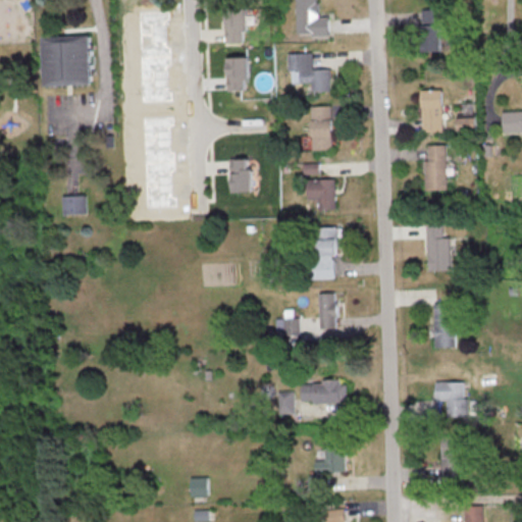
[(330,34),(329,15),(319,15),(318,0),(297,0),(298,35),(330,34)]
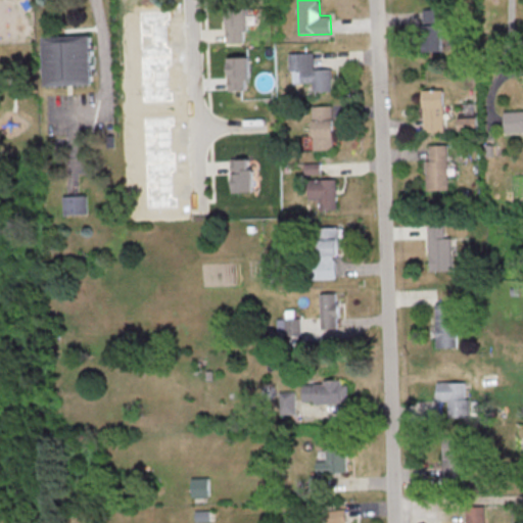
[(227,42),(247,42),(247,8),(226,9),(227,42)]
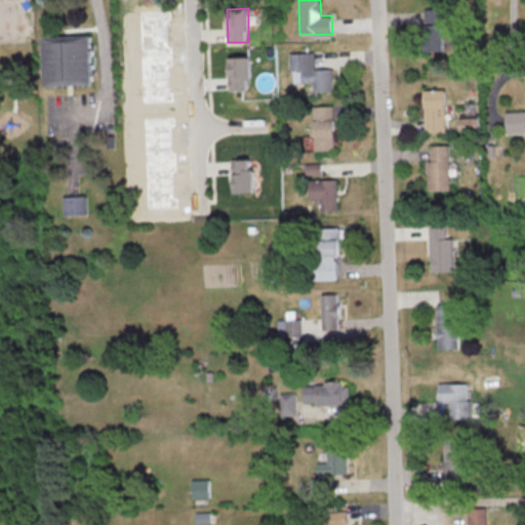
[(423,9),(425,51),(444,51),(443,8),(423,9)]
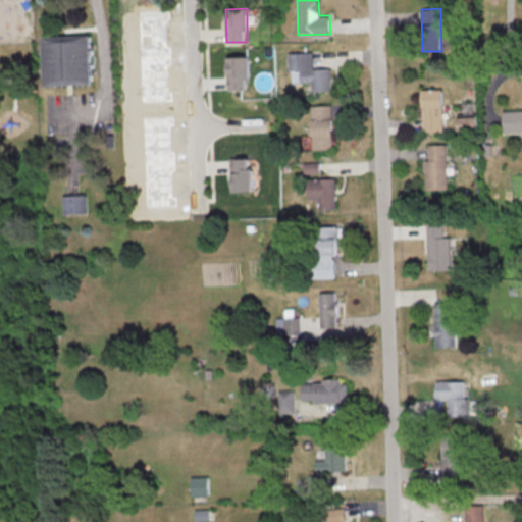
[(125,43),(144,43),(143,20),(124,20),(125,43)]
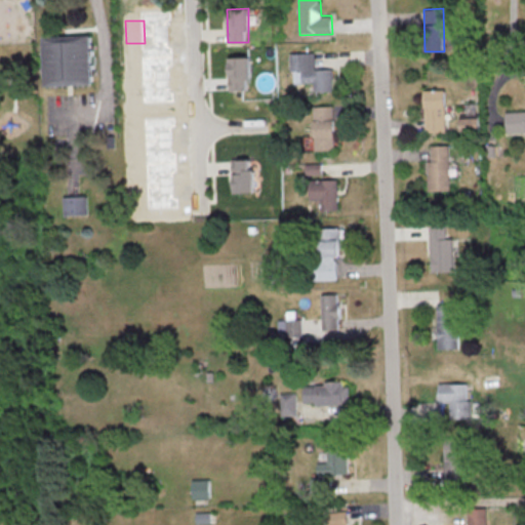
[(92,84),(91,35),(42,36),(44,85),(92,84)]
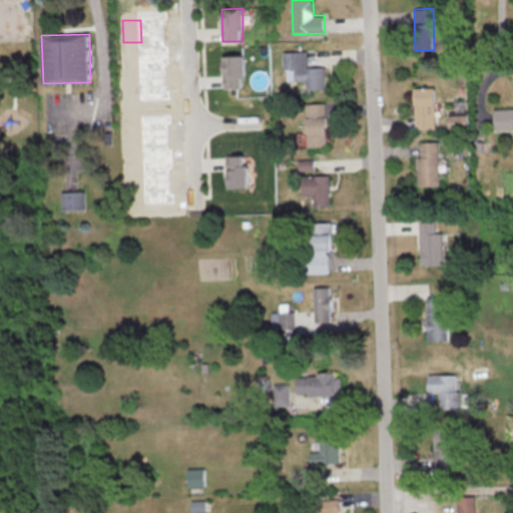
[(289,81),(307,80),(307,89),(325,88),(324,67),(308,68),(307,51),(283,52),(284,70),(288,70),(289,81)]
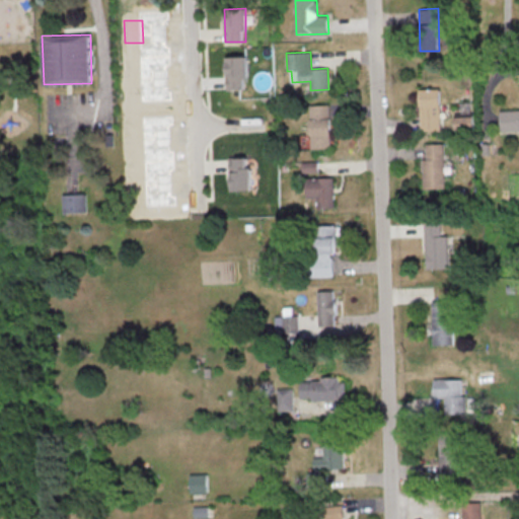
[(246,56),(225,56),(226,89),(247,89),(246,56)]
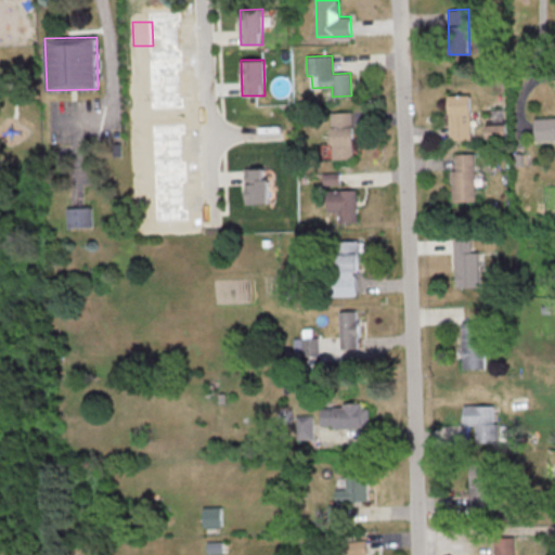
[(470,94),(449,94),(449,140),(472,139),(470,94)]
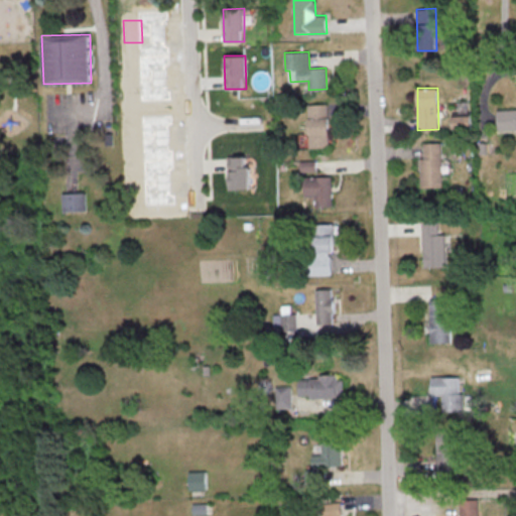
[(309,147),(329,147),(329,104),(308,104),(309,147)]
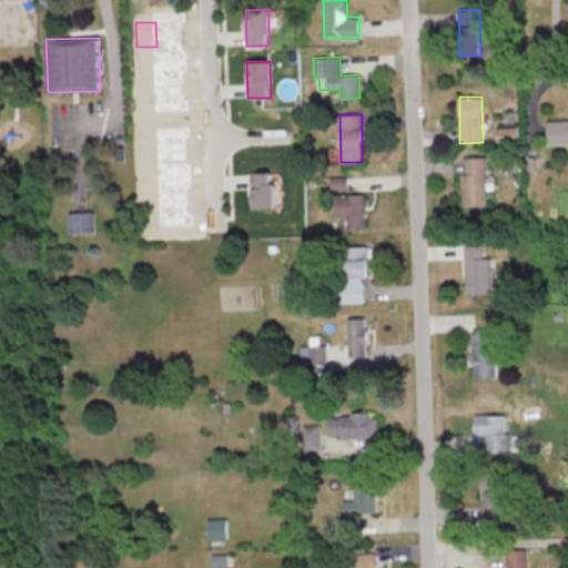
[(548,142),(567,141),(567,119),(548,120),(548,142)]
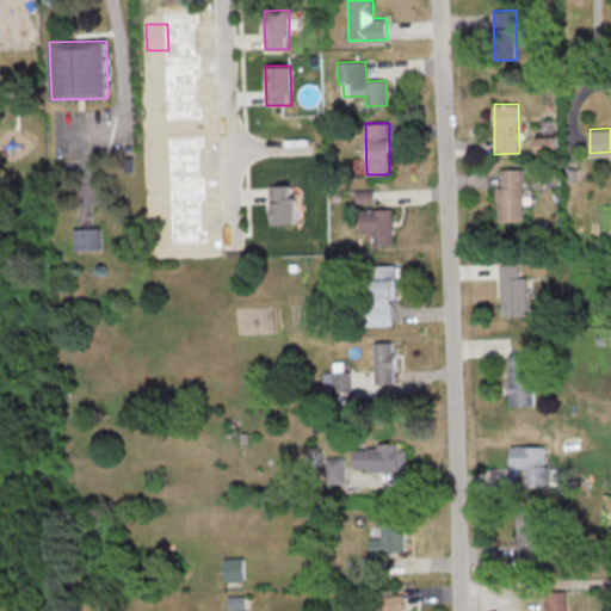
[(537,154),(560,154),(560,136),(537,136),(537,154)]
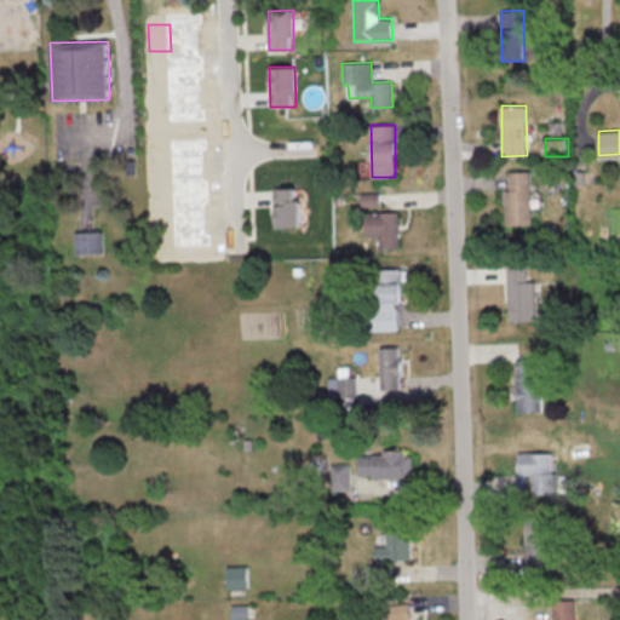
[(506,225),(532,224),(530,171),(505,172),(506,225)]
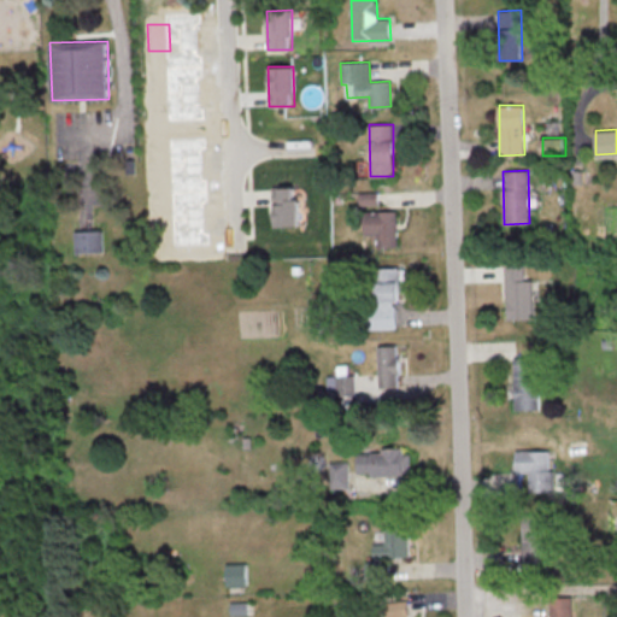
[(275,227),(298,227),(298,187),(274,187),(275,227)]
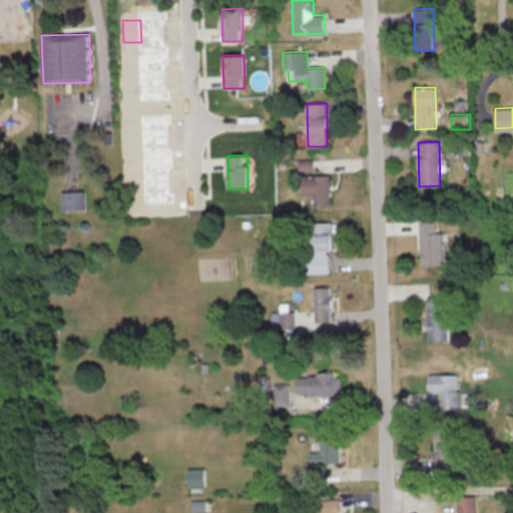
[(299,159),(299,170),(315,169),(314,159),(299,159)]
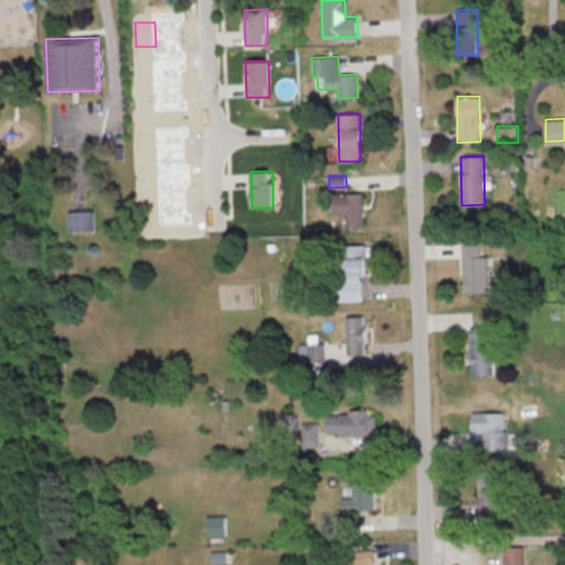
[(362,192),(333,193),(334,215),(345,214),(345,226),(363,226),(362,192)]
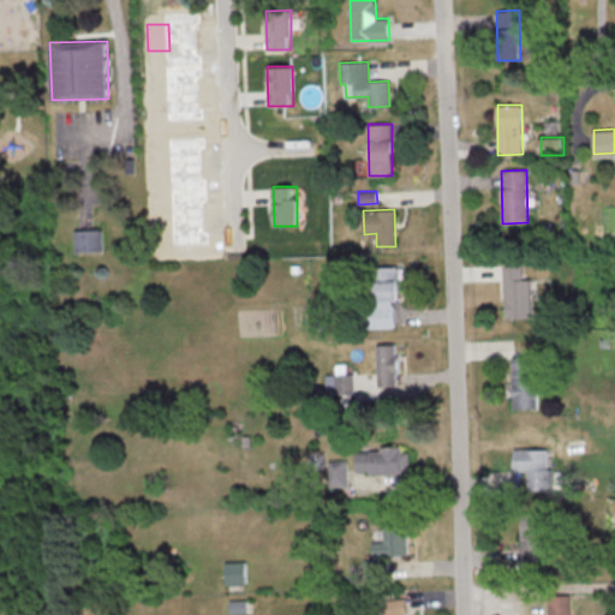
[(102,251),(102,230),(75,230),(75,252),(102,251)]
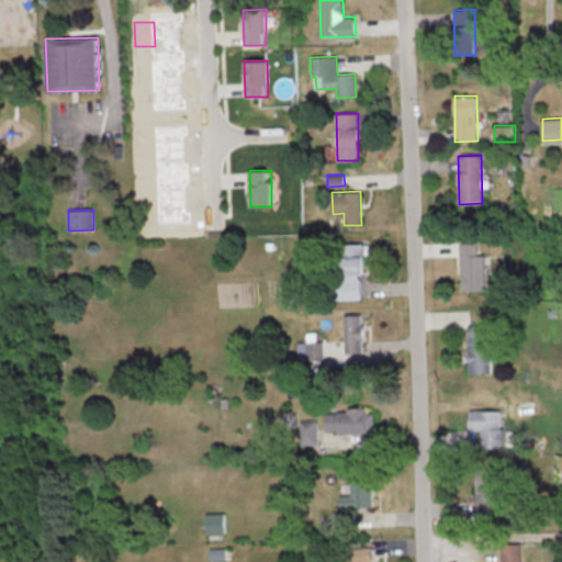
[(461,291),(485,290),(484,255),(478,255),(478,239),(460,240),(461,291)]
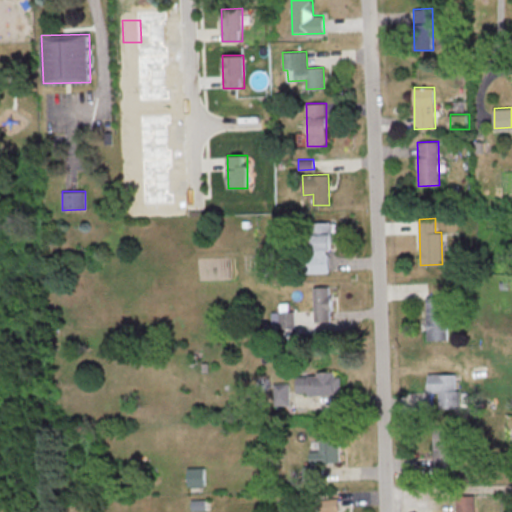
[(328,272),(328,249),(332,249),(331,234),(335,234),(335,222),(312,223),(313,272),(328,272)]
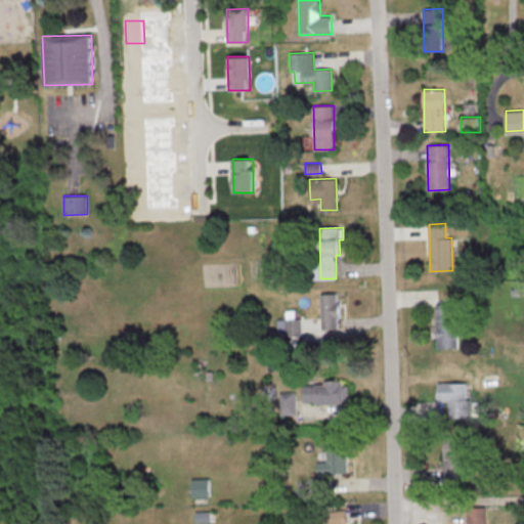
[(321,330),(339,330),(338,293),(320,293),(321,330)]
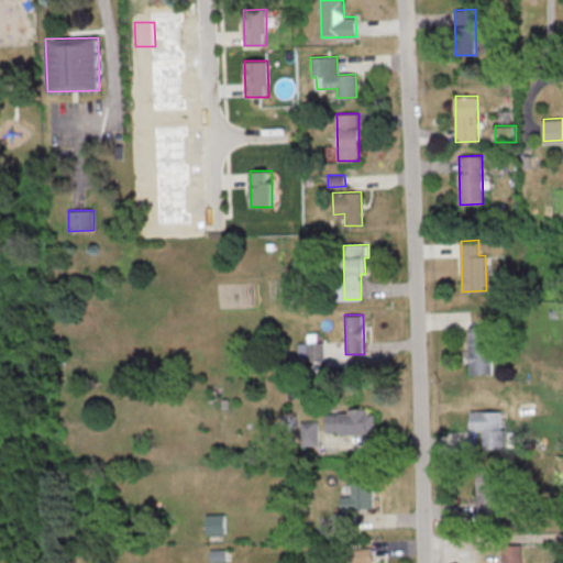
[(467,326),(470,374),(492,373),(489,326),(467,326)]
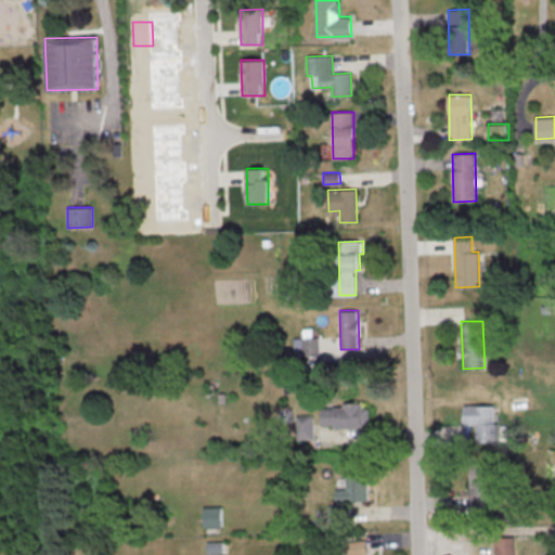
[(319,337),(312,337),(312,328),(304,328),(304,337),(294,338),(294,356),(320,356),(319,337)]
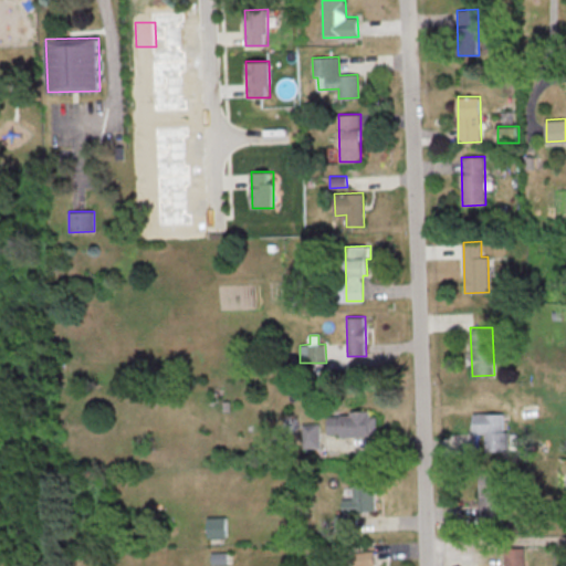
[(377,412),(328,413),(328,436),(378,435),(377,412)]
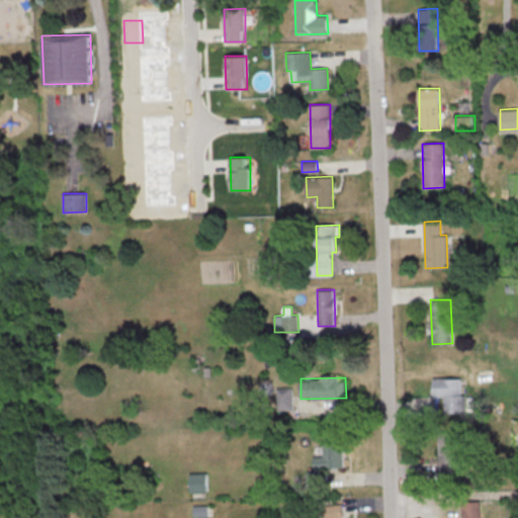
[(462,377),(433,378),(433,397),(444,396),(444,413),(463,413),(462,377)]
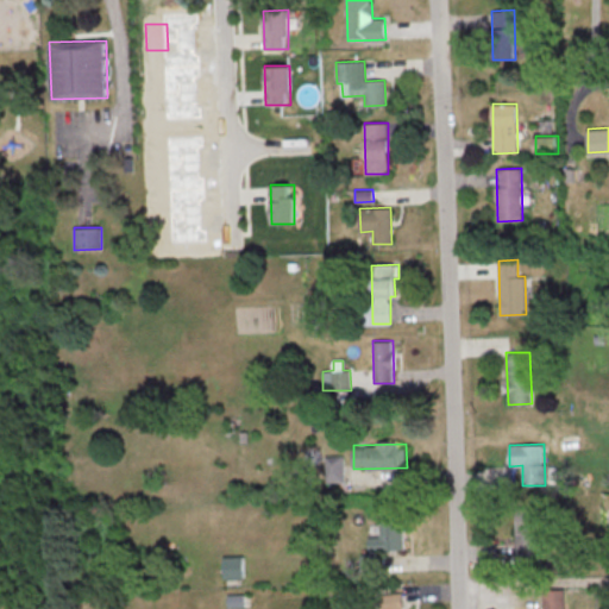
[(343,456),(325,456),(326,483),(344,482),(343,456)]
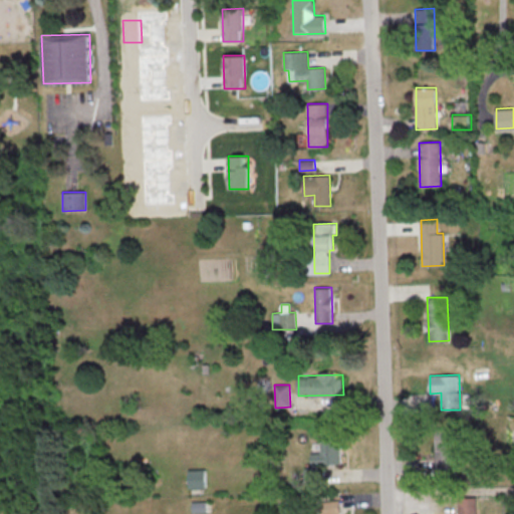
[(456,433),(435,434),(437,474),(458,473),(456,433)]
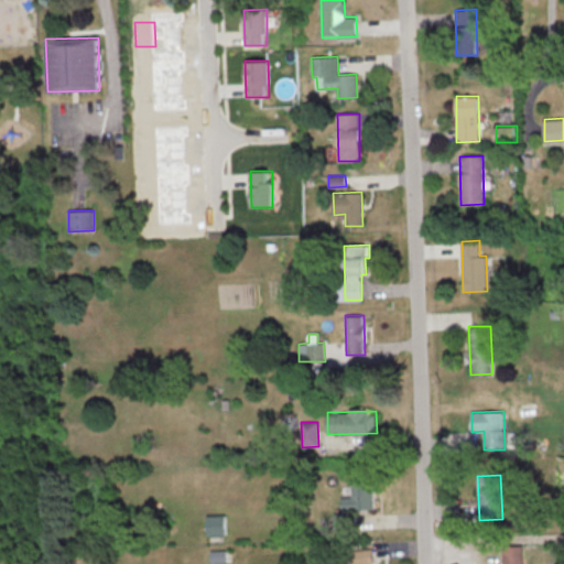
[(357,509),(373,509),(373,481),(343,480),(342,519),(357,519),(357,509)]
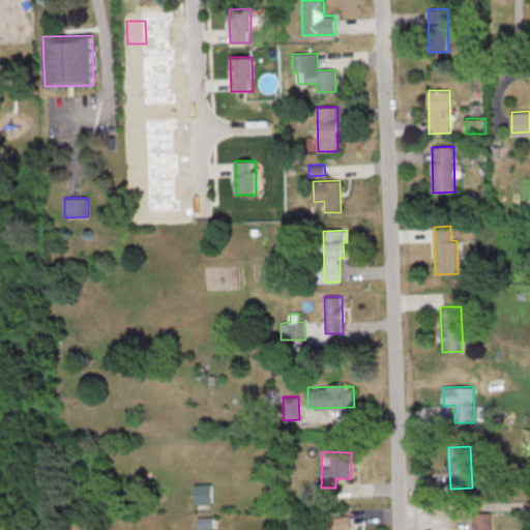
[(212,502),(212,483),(195,483),(195,503),(212,502)]
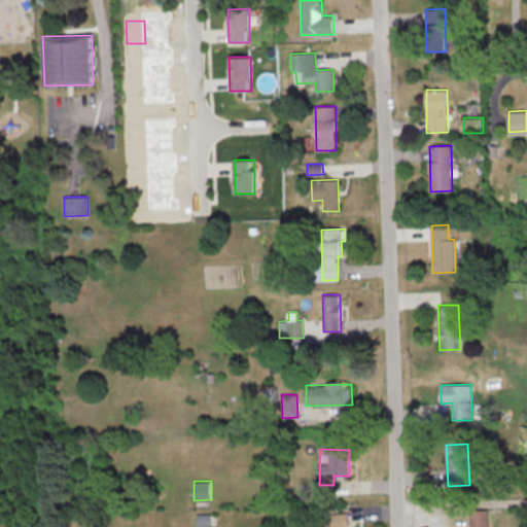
[(488,526),(489,510),(469,510),(469,526),(488,526)]
